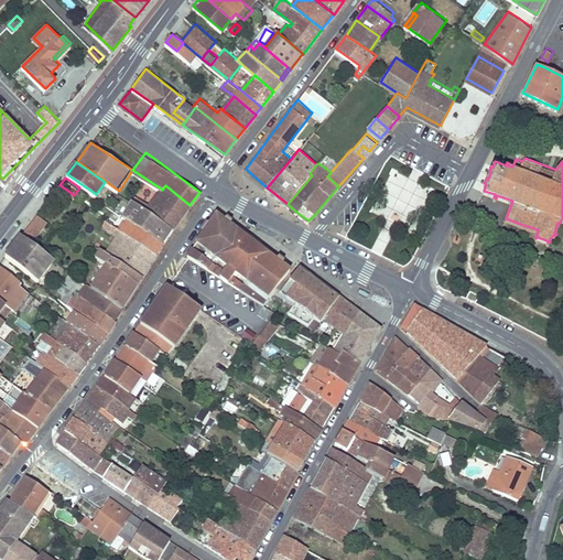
[(141,187),(133,201),(173,228),(182,216),(190,205),(165,185),(162,190),(161,189),(155,196),(141,187)]
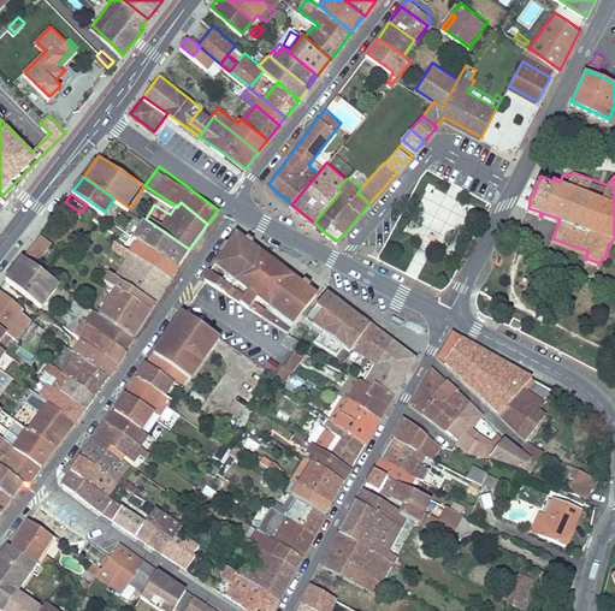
[(146,219),(145,218),(135,233),(140,237),(178,265),(189,249),(146,219)]
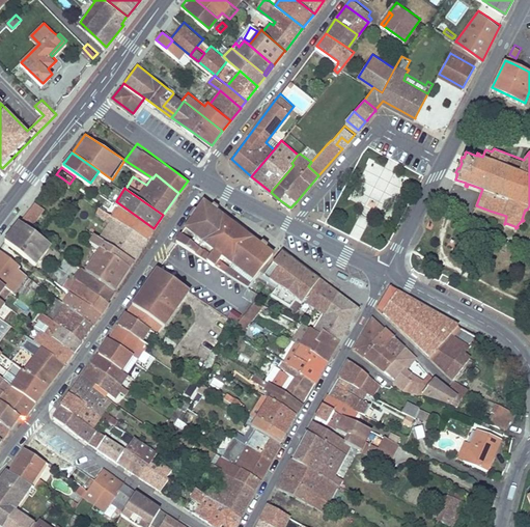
[(224,215),(217,210),(211,204),(210,203),(204,199),(187,225),(182,231),(176,239),(249,285),(274,253),(267,247),(260,243),(258,241),(254,238),(232,221),(229,219),(224,215)]
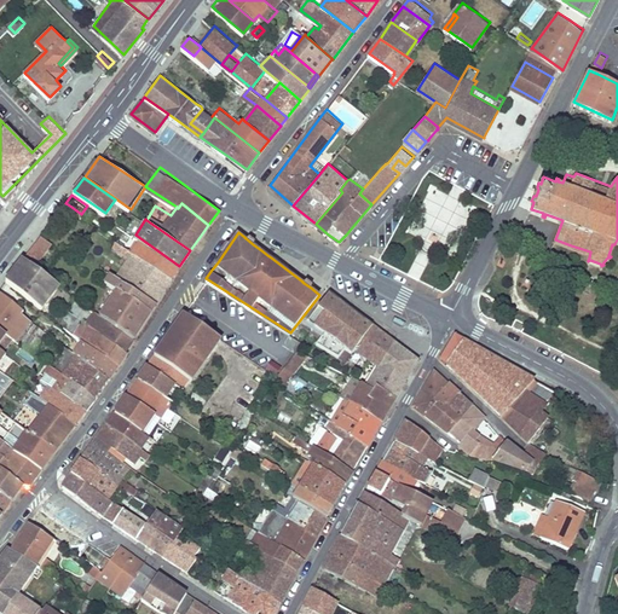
[(42,254),(52,241),(41,233),(32,247),(42,254)]
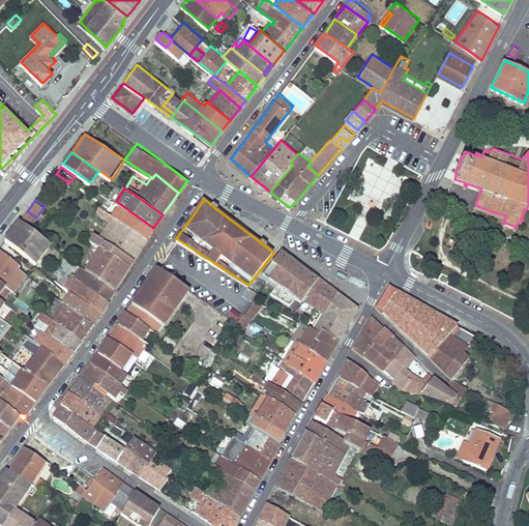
[(120,204),(114,214),(147,237),(153,228),(120,204)]
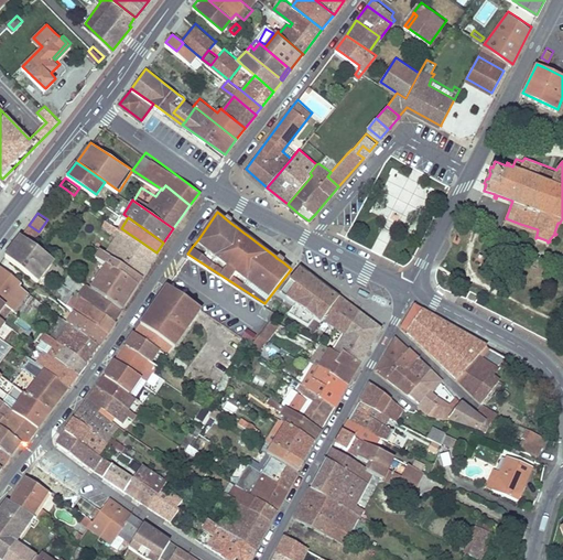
[(123,236),(112,255),(143,275),(157,252),(121,228),(114,223),(110,227),(119,233),(123,236)]
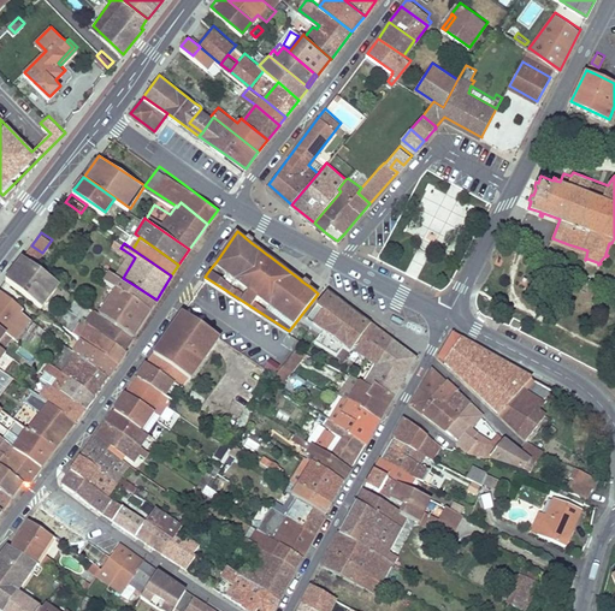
[(31,245),(23,255),(34,262),(42,253),(31,245)]
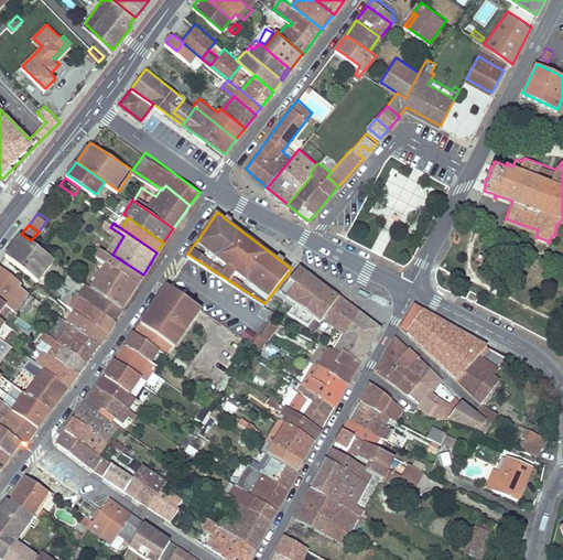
[(119,233),(107,250),(111,255),(112,255),(123,236),(119,233)]
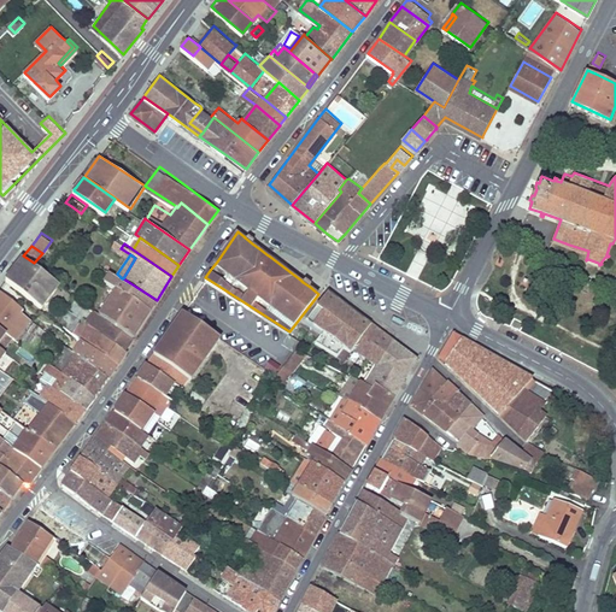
[(23,256),(6,277),(42,306),(59,282),(34,263),(23,256)]
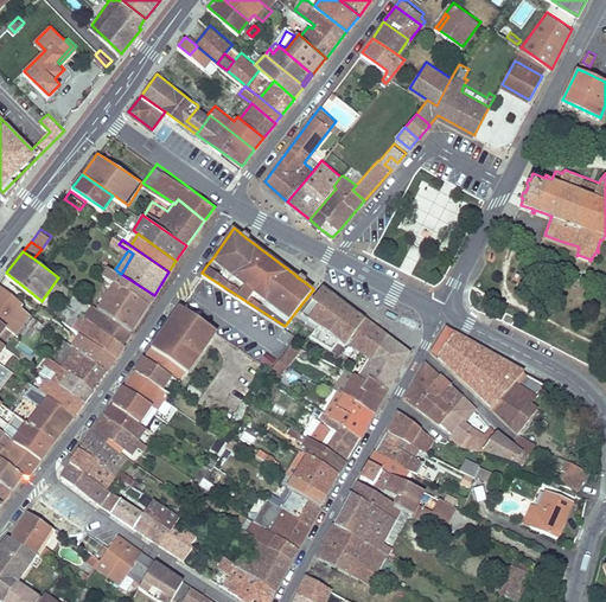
[(115,269),(109,267),(103,275),(115,282),(120,274),(115,269)]
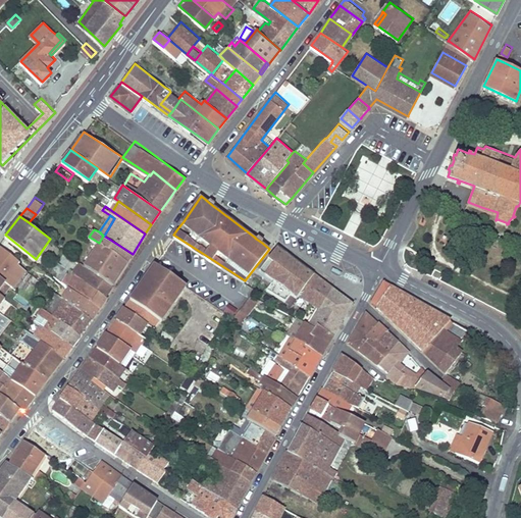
[(103,236),(99,243),(127,261),(133,254),(104,236),(103,236)]
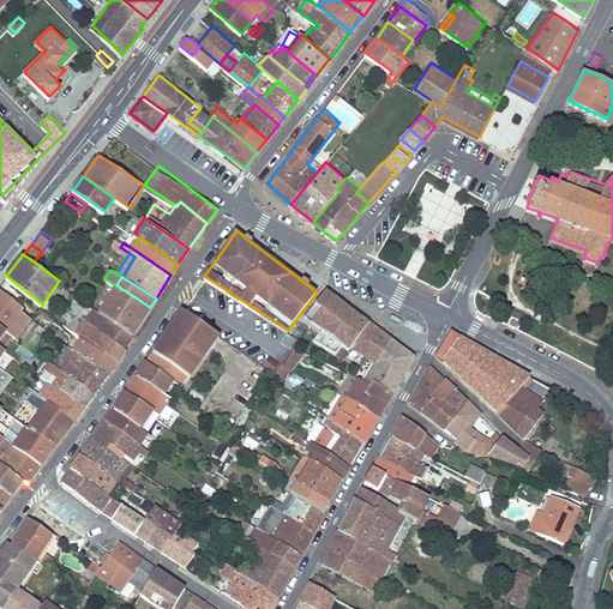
[(48,330),(41,324),(22,308),(24,306),(0,285),(0,324),(7,329),(13,333),(34,349),(48,330)]
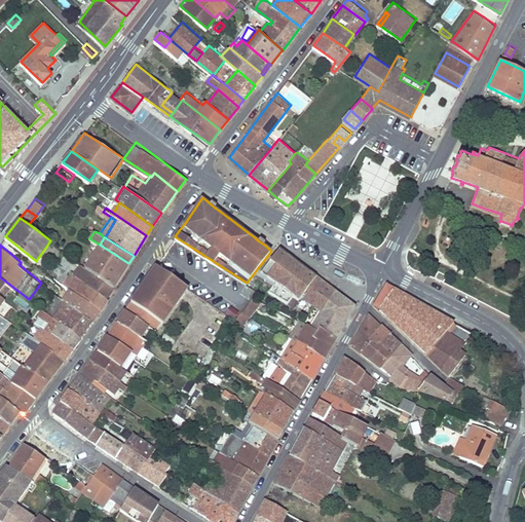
[(128,263),(100,245),(85,266),(113,287),(128,263)]
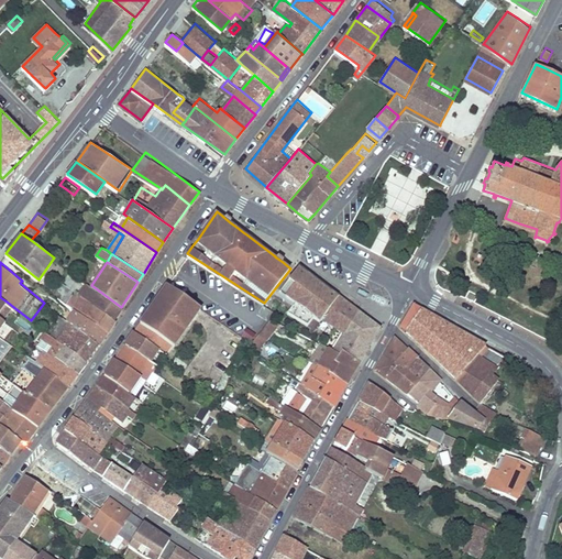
[(299,264),(281,289),(320,319),(323,316),(343,328),(345,330),(343,335),(334,348),(340,352),(343,348),(361,360),(379,326),(356,307),(339,294),(315,275),(299,264)]
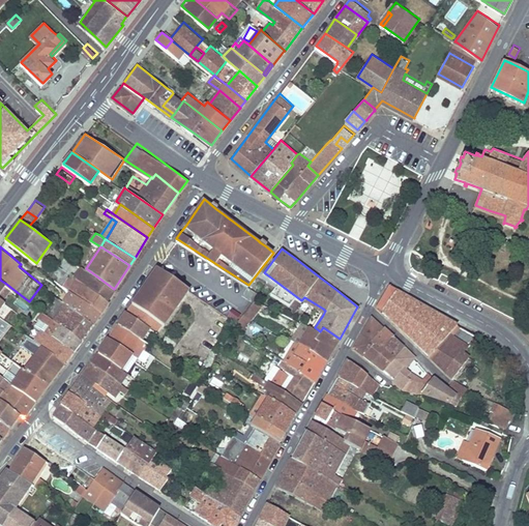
[(82,265),(74,274),(77,276),(108,299),(112,293),(114,289),(86,268),(82,265)]
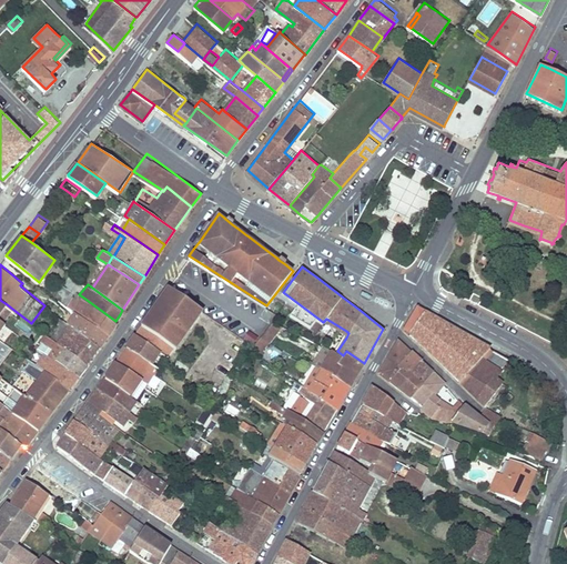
[(161,302),(144,325),(173,345),(174,345),(190,323),(193,324),(198,318),(204,309),(170,285),(163,293),(159,300),(161,302)]
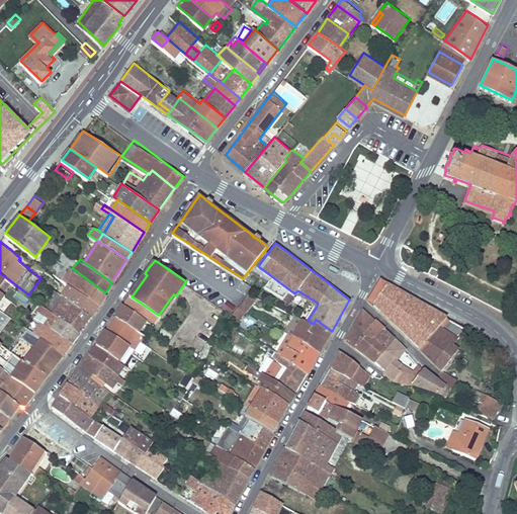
[(429,271),(437,275),(441,268),(432,264),(429,271)]
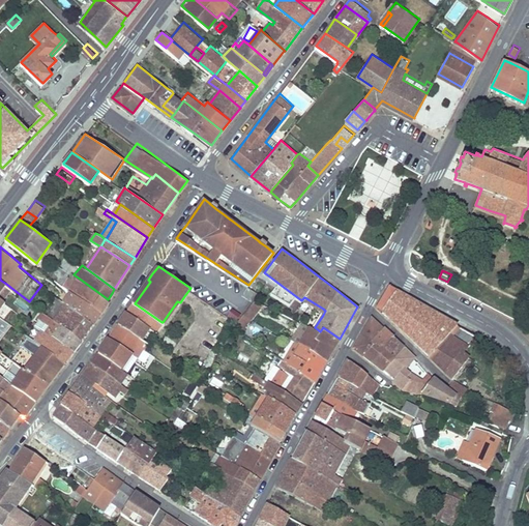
[(108,299),(77,276),(70,287),(66,283),(65,286),(70,290),(101,312),(109,300),(108,299)]
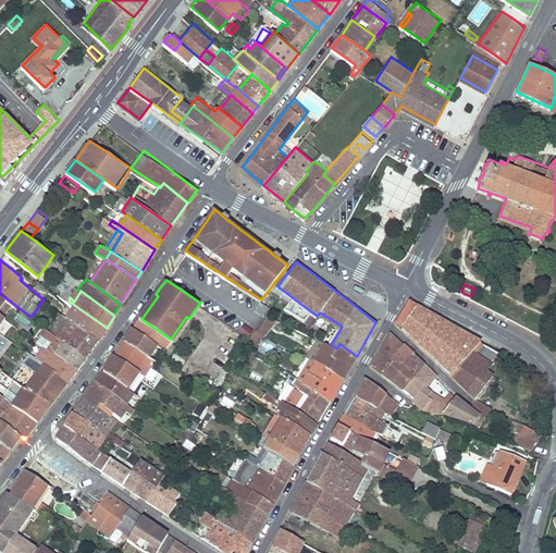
[(141,319),(158,296),(156,294),(139,317),(141,319)]
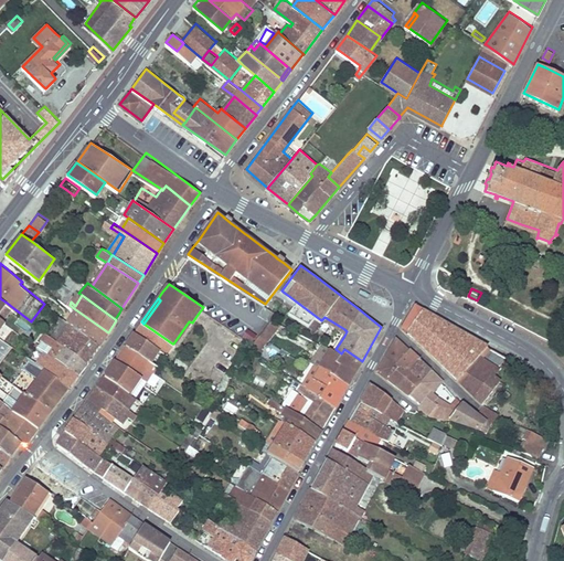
[(7,303),(0,310),(0,316),(3,318),(12,307),(7,303)]
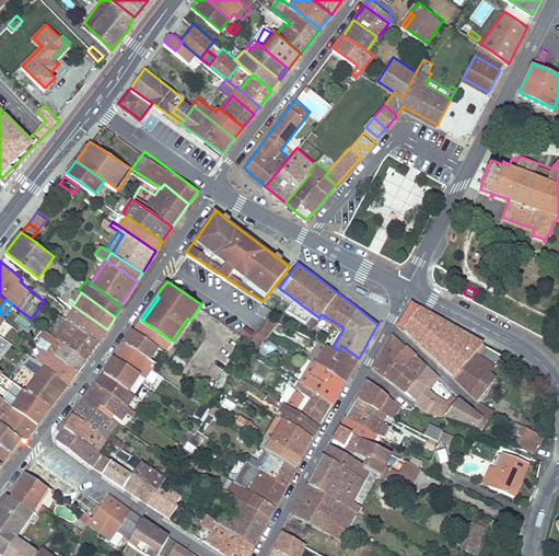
[(455,374),(476,350),(485,340),(412,300),(399,323),(404,326),(405,326),(417,336),(423,343),(432,351),(441,360),(455,374)]
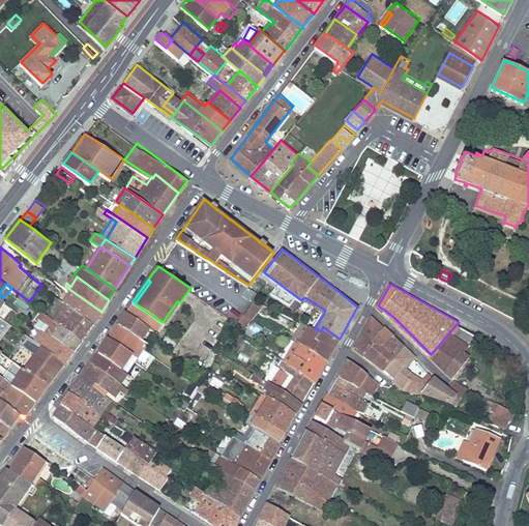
[(64,301),(66,303),(93,323),(101,312),(70,290),(64,301)]
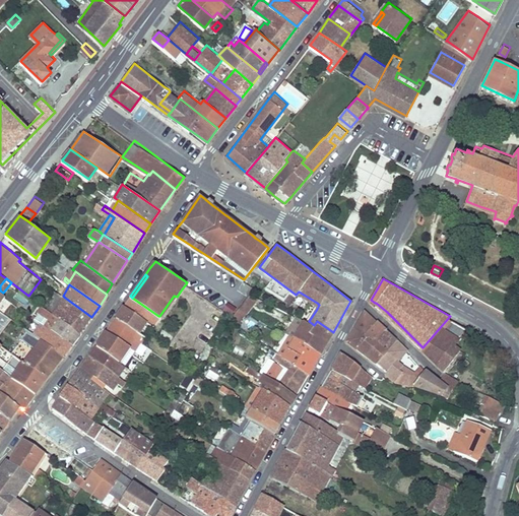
[(17,289),(13,297),(23,304),(28,297),(17,289)]
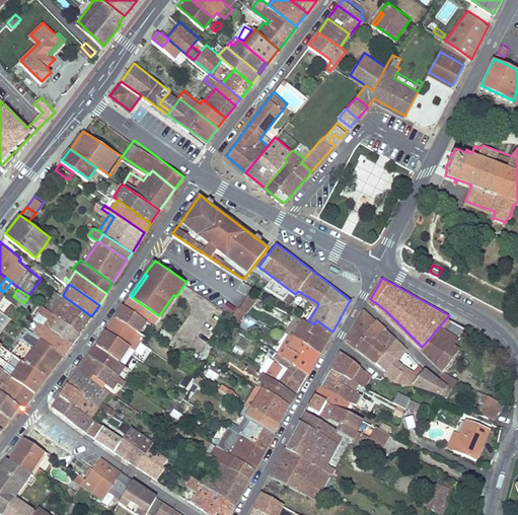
[(56,296),(47,308),(53,313),(80,334),(91,316),(65,297),(63,295),(57,291),(54,294),(56,296)]
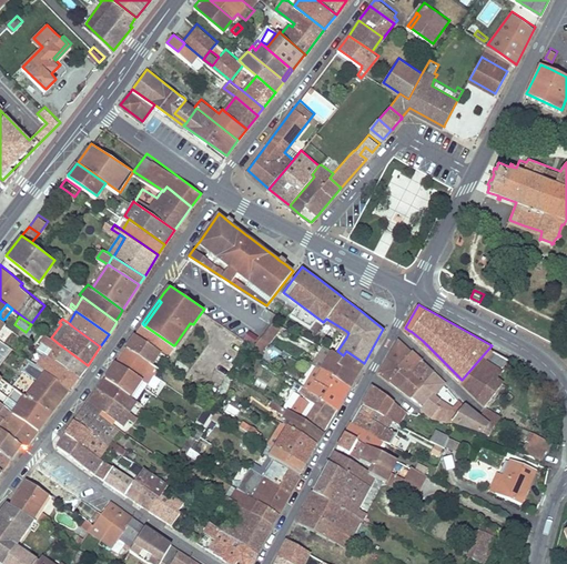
[(270,340),(283,323),(274,319),(261,335),(270,340)]
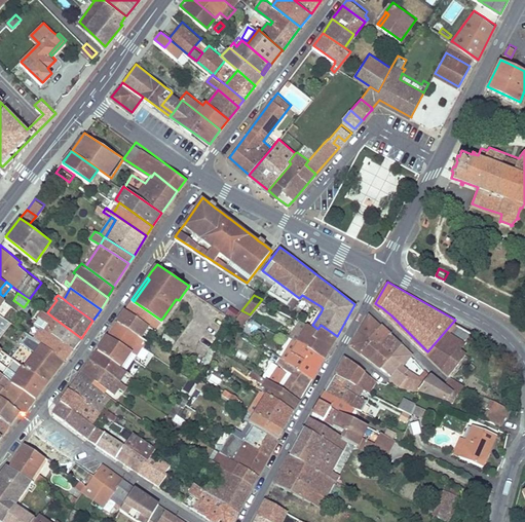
[(132,299),(125,308),(149,324),(155,328),(160,320),(134,301),(132,299)]
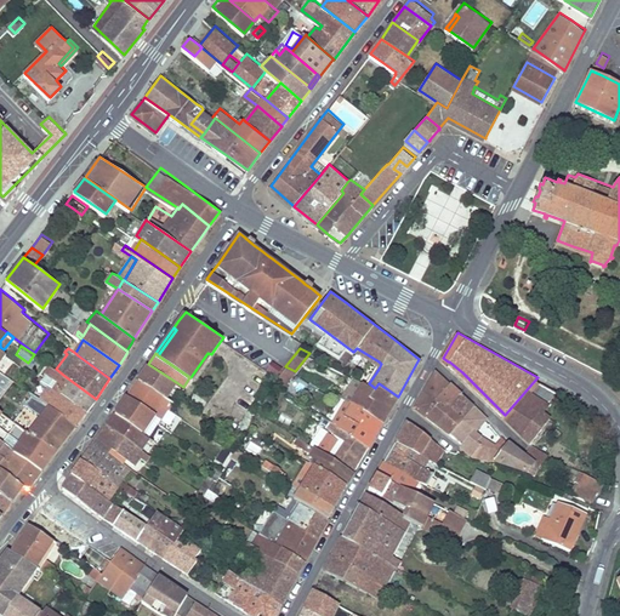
[(193,380),(211,354),(208,353),(191,377),(193,380)]
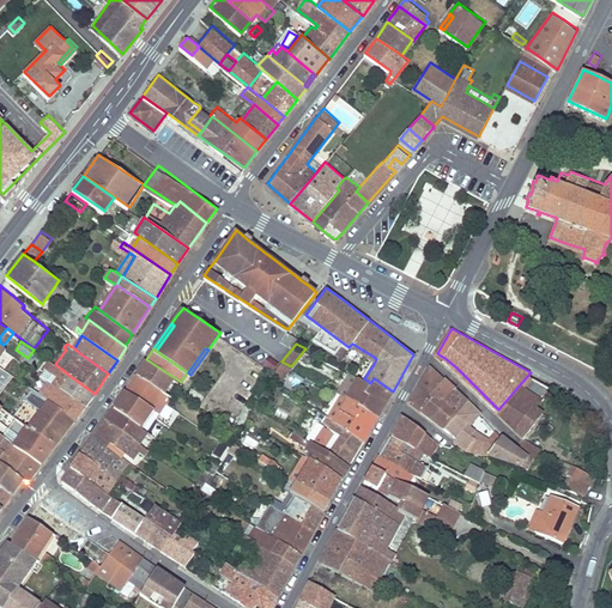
[(277,366),(282,357),(273,353),(268,363),(277,366)]
